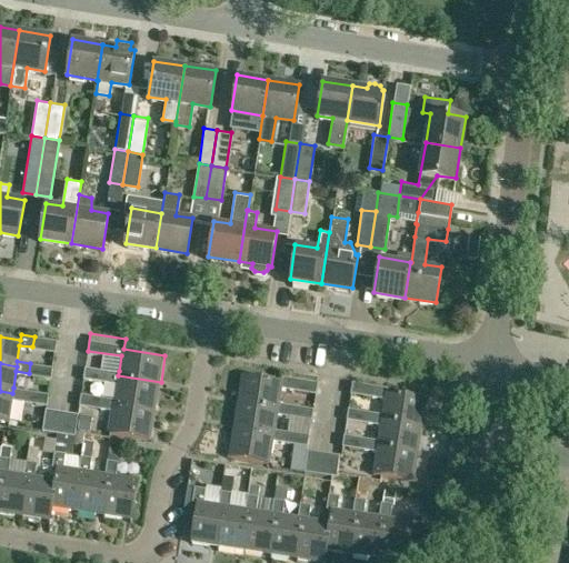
[(86,365),(83,376),(117,382),(115,398),(113,402),(157,409),(161,382),(118,375),(119,371),(86,365)]
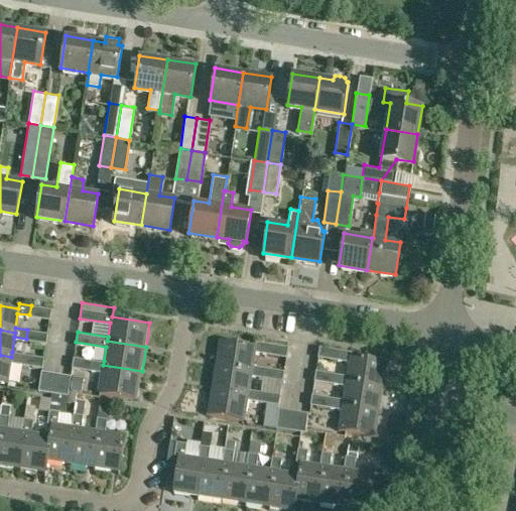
[(218,340),(214,364),(252,370),(253,364),(255,350),(286,355),(288,346),(287,345),(256,340),(255,346),(218,340)]
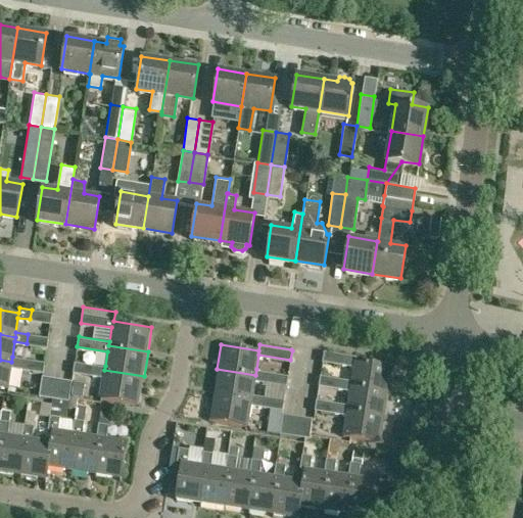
[(343,351),(341,363),(353,364),(351,379),(351,380),(350,384),(389,389),(392,365),(355,360),(357,354),(343,351)]
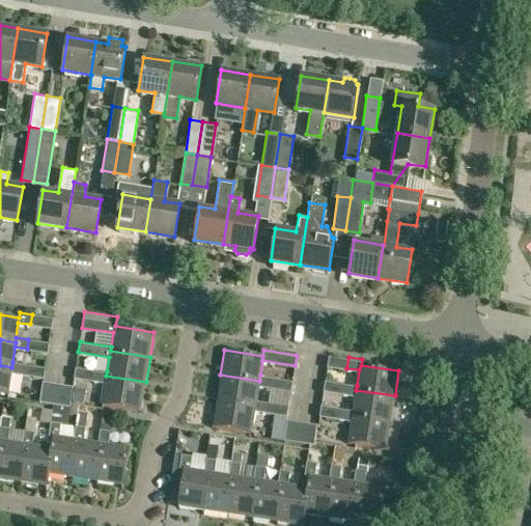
[(11,367),(0,365),(0,390),(8,391),(10,370),(24,372),(25,363),(12,362),(11,367)]
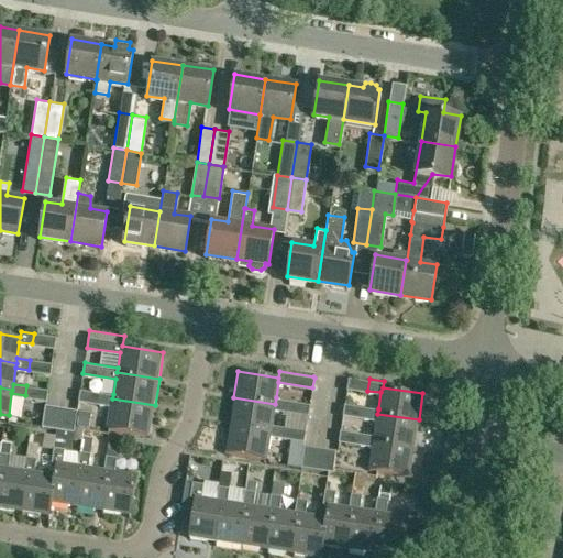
[(100,392),(98,403),(112,405),(109,426),(152,431),(155,405),(112,398),(113,394),(100,392)]
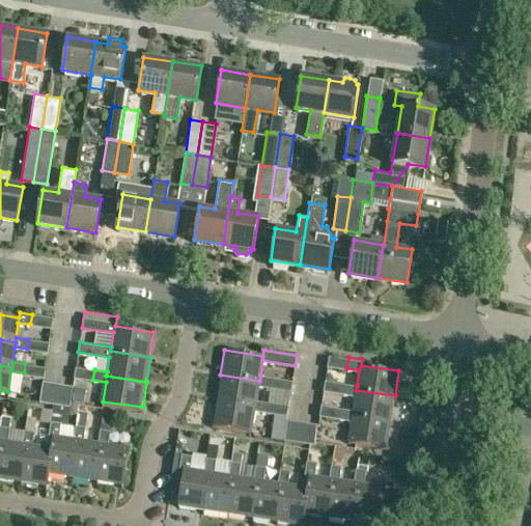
[(220,375),(216,399),(255,406),(256,398),(258,385),(290,390),(292,380),(260,375),(259,381),(220,375)]
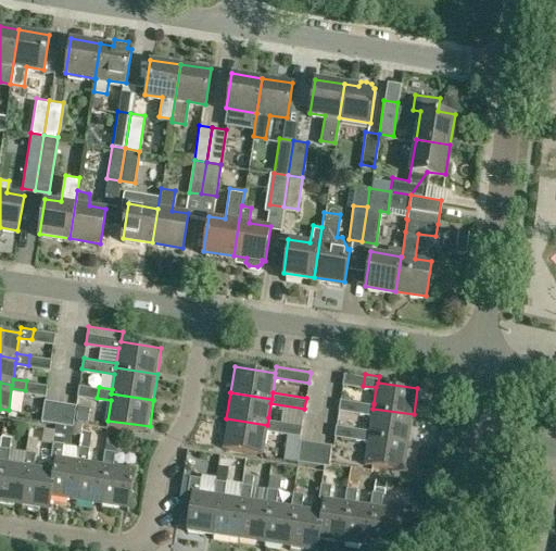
[(340,398),(339,409),(370,413),(368,428),(368,435),(409,440),(414,414),(373,409),(374,404),(374,403),(340,398)]
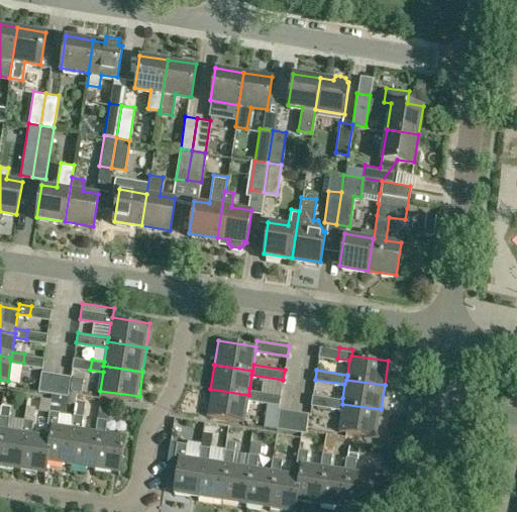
[(210,389),(206,413),(243,419),(247,398),(280,403),(281,394),(249,388),(248,395),(210,389)]
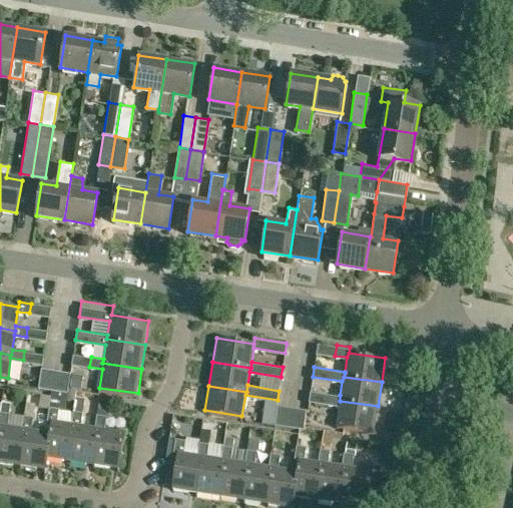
[(328,393),(327,403),(340,405),(337,425),(375,430),(378,406),(340,401),(340,395),(328,393)]
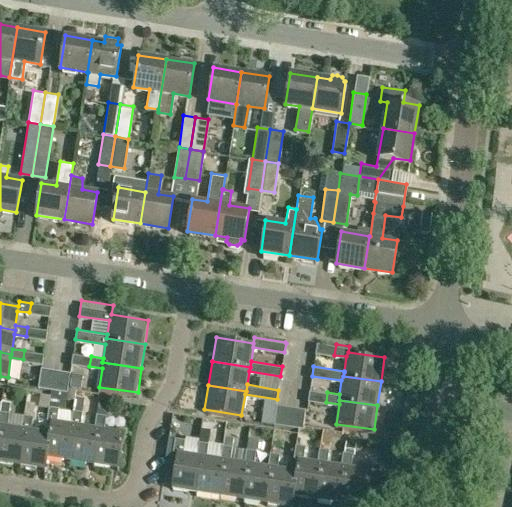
[(51,419),(46,457),(70,461),(75,422),(71,421),(56,419),(59,394),(50,393),(47,419),(51,419)]
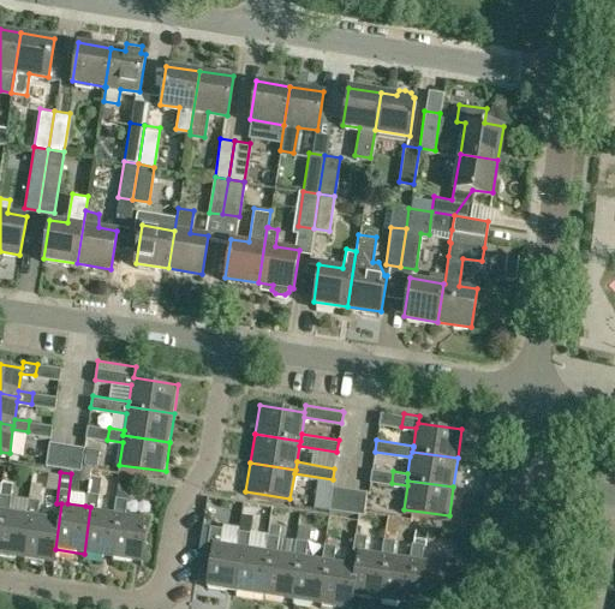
[(0,506),(3,507),(0,521),(0,554),(24,559),(31,512),(25,511),(9,508),(12,482),(1,481),(0,490),(0,506)]
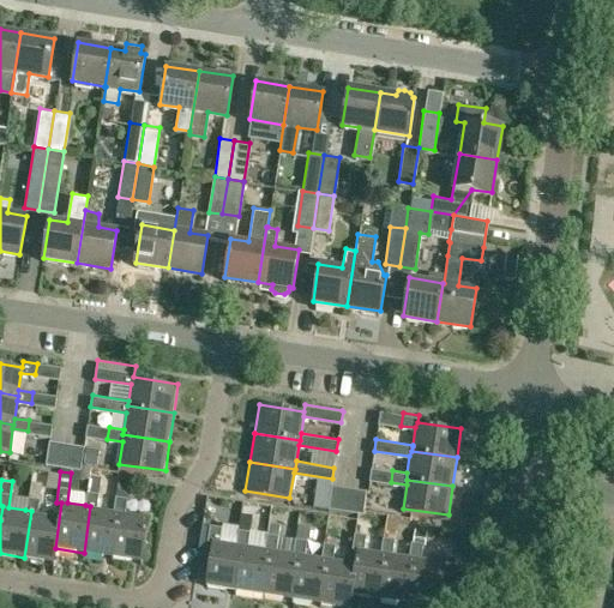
[(368,510),(369,487),(341,487),(341,509),(368,510)]
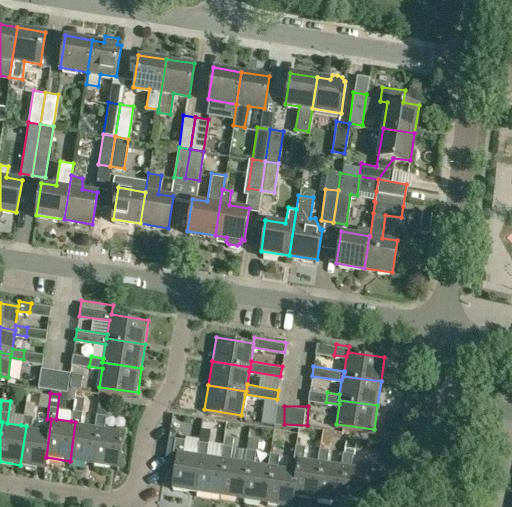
[(75,422),(70,461),(94,464),(99,425),(95,425),(81,423),(82,410),(73,409),(71,421),(75,422)]
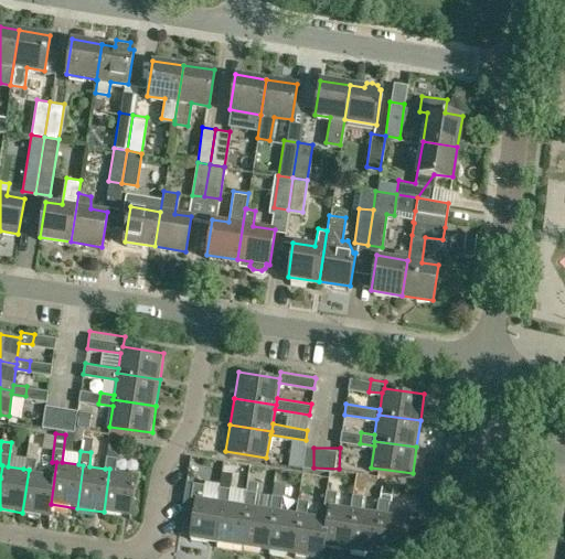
[(107,454),(105,469),(109,469),(104,512),(130,516),(136,473),(115,470),(117,455),(107,454)]
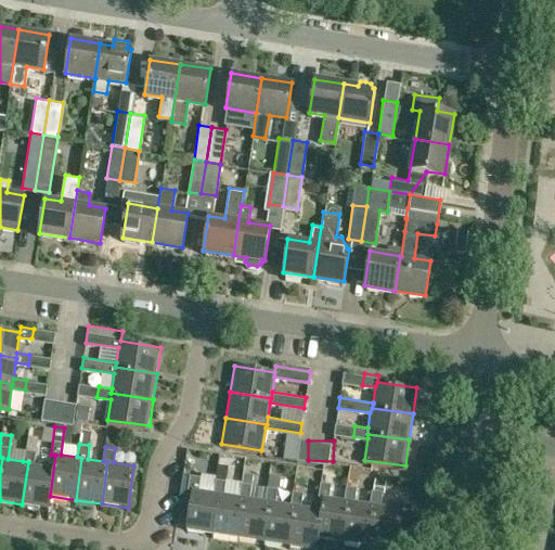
[(25,448),(23,461),(28,462),(22,504),(47,508),(49,496),(50,496),(55,455),(51,455),(49,464),(34,462),(35,449),(25,448)]
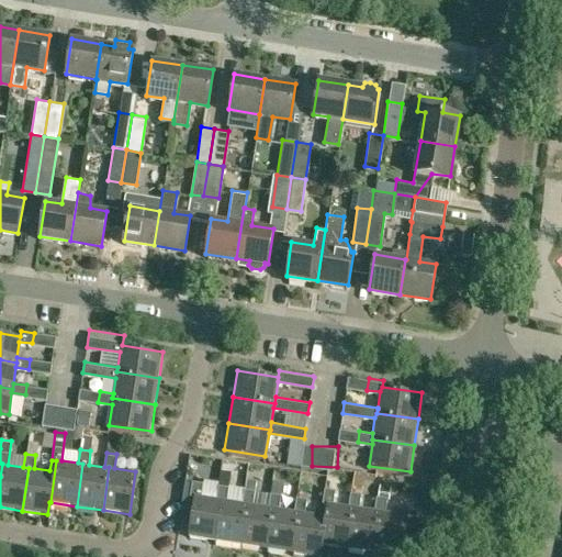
[(218,470),(215,498),(220,498),(214,542),(240,545),(246,502),(242,501),(227,499),(231,472),(218,470)]
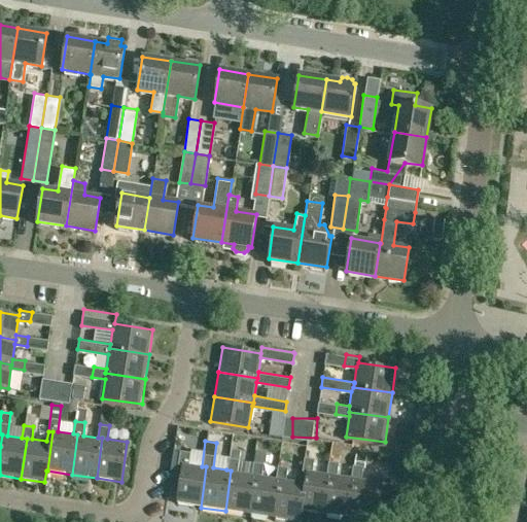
[(305,481),(301,511),(325,514),(331,473),(326,472),(311,470),(313,458),(314,447),(305,446),(304,456),(302,471),(306,472),(305,481)]
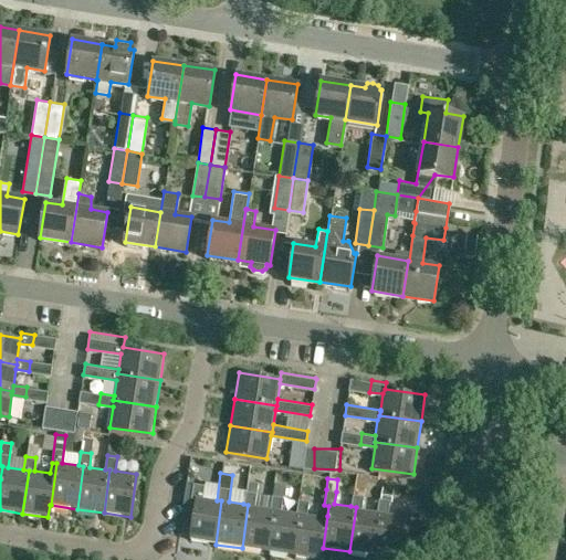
[(245,492),(243,504),(248,505),(242,548),(269,551),(274,509),(270,508),(253,506),(257,482),(248,481),(245,492)]
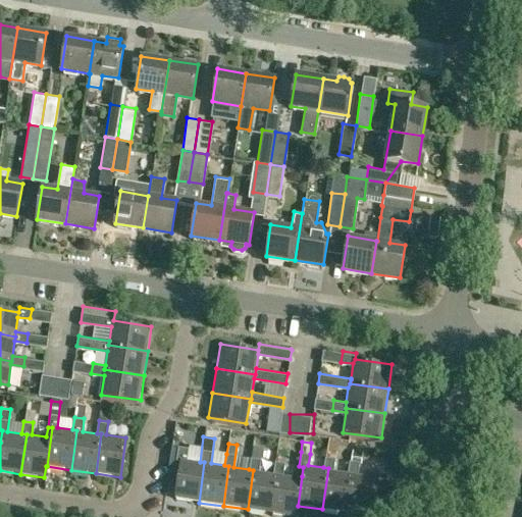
[(174,499),(199,503),(204,462),(200,462),(186,460),(188,448),(177,447),(172,446),(167,476),(168,476),(177,477),(174,499)]
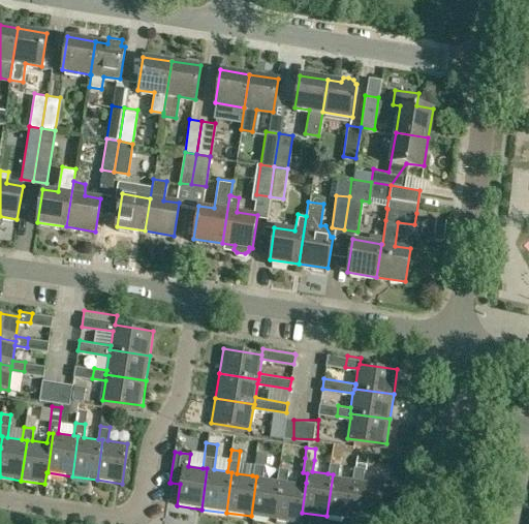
[(331,454),(328,473),(333,474),(327,516),(352,519),(358,479),(351,478),(337,475),(340,455),(331,454)]
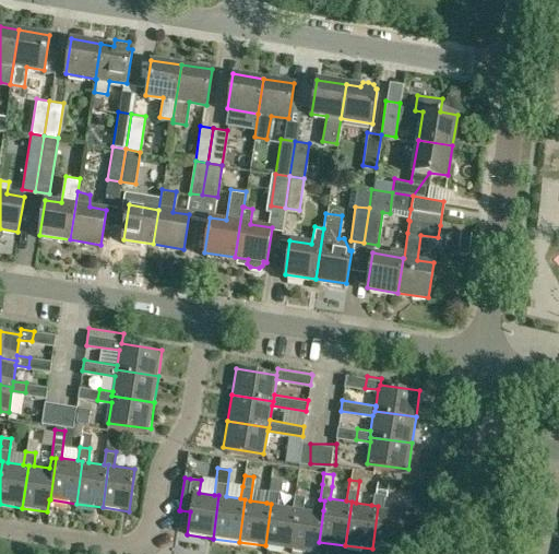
[(296,482),(293,506),(297,507),(292,550),(318,553),(319,542),(323,510),(302,507),(306,483),(296,482)]
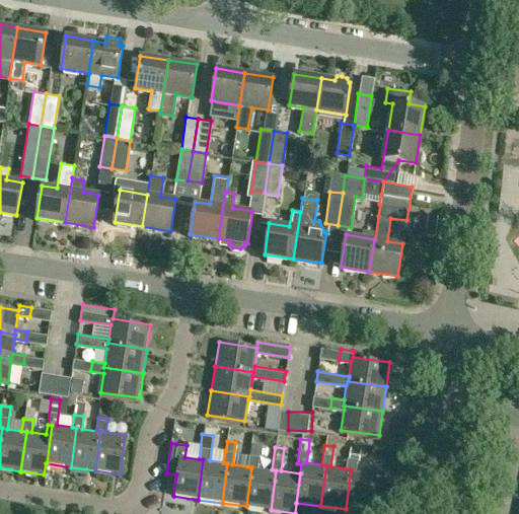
[(248,454),(247,466),(251,467),(246,506),(271,510),(276,470),(272,469),(256,467),(258,455),(248,454)]
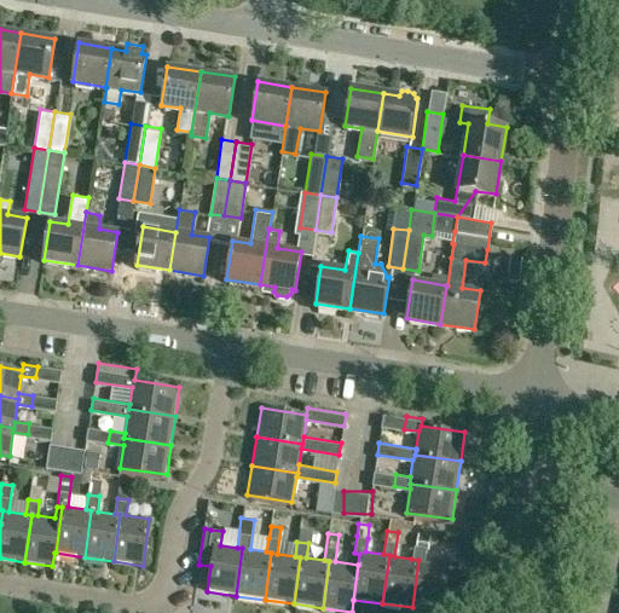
[(418,560),(412,607),(441,612),(447,564),(423,561),(426,547),(412,544),(411,559),(418,560)]
